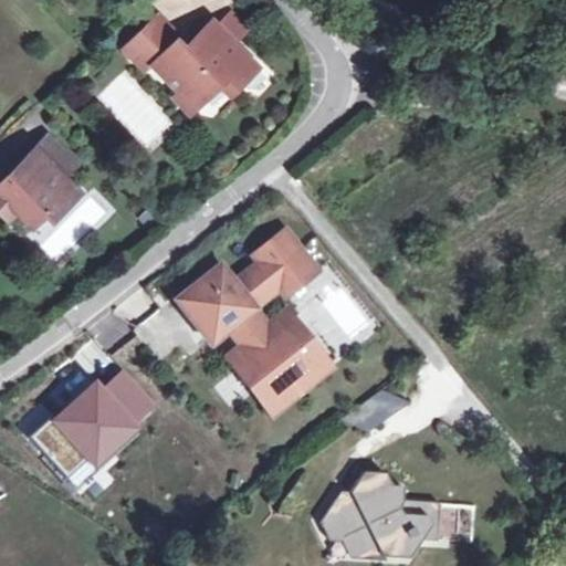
[(223,24),(241,41),(254,28),(237,10),(223,24)]
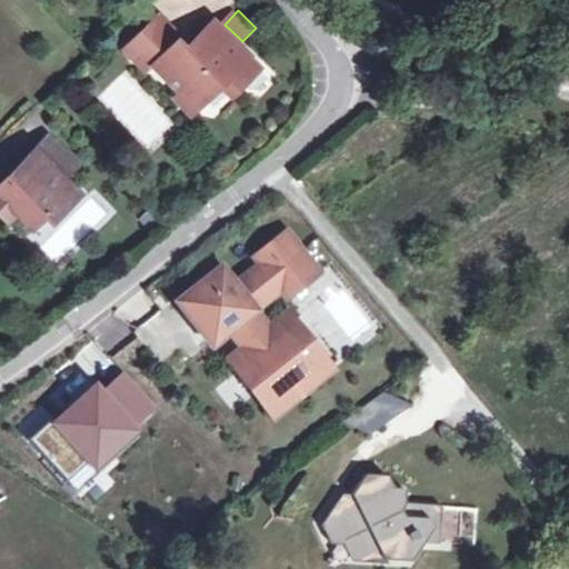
[(158,62),(185,89),(199,88),(209,98),(226,81),(237,91),(265,63),(242,41),(225,25),(219,19),(193,45),(183,36),(162,16),(137,41),(130,47),(152,69),(158,62)]
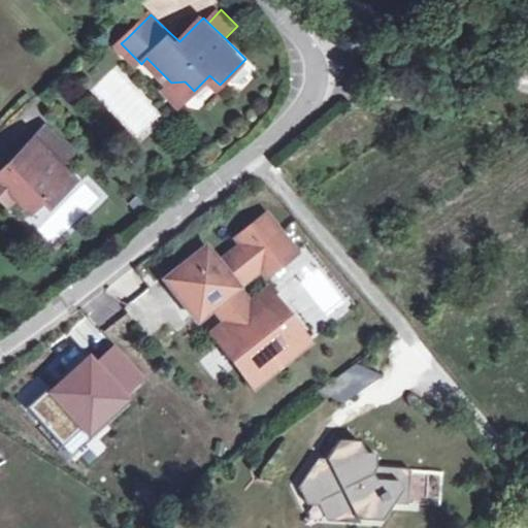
[(185,81),(171,83),(166,88),(180,103),(194,91),(185,81)]
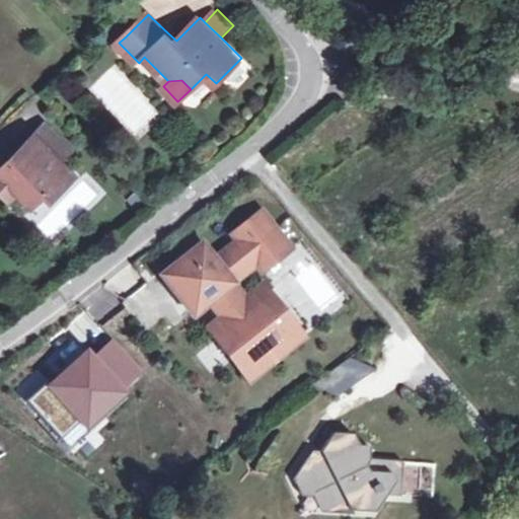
[(50,125),(40,134),(64,159),(74,149),(50,125)]
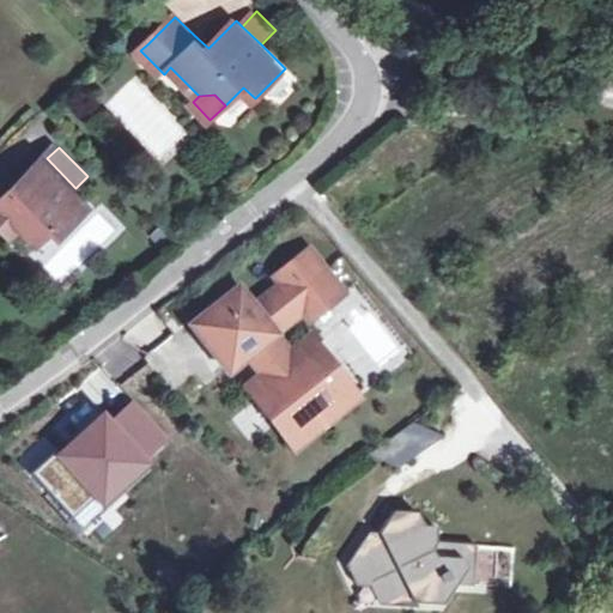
[(76,188),(47,158),(43,156),(11,188),(13,200),(0,200),(0,222),(13,235),(23,225),(38,240),(54,225),(64,234),(79,218),(71,208),(84,196),(76,188)]
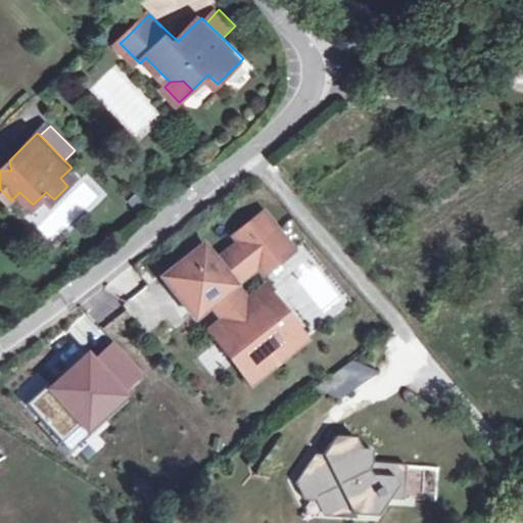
[(271,237),(278,232),(264,214),(234,236),(241,244),(215,265),(202,249),(165,278),(194,315),(211,301),(228,324),(231,327),(224,334),(251,370),(292,338),(264,301),(252,311),(248,306),(232,285),(257,265),(265,274),(286,256),(271,237)]
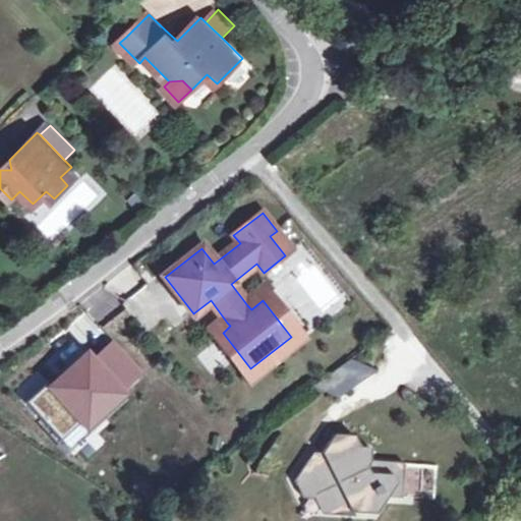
[(277,231),(270,236),(285,255),(292,250),(277,231)]
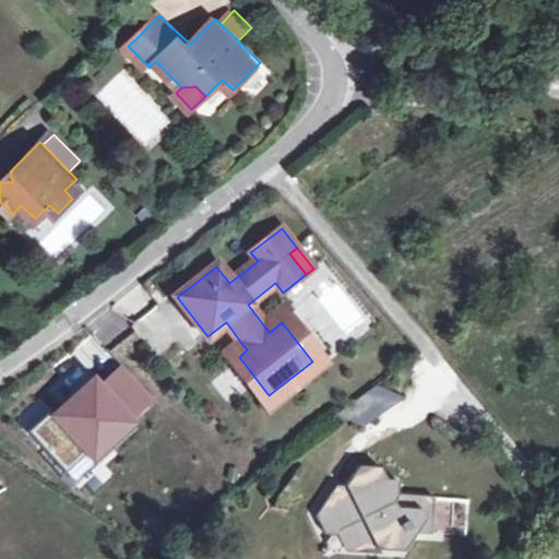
[(265,328),(270,332),(282,322),(312,361),(269,395),(239,357),(247,349),(244,346),(227,359),(264,406),(324,359),(287,311),(265,328)]
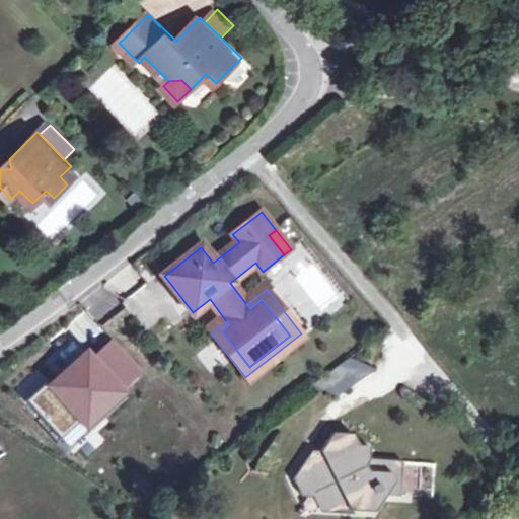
[(380,336),(312,386),(336,398),(393,355),(380,336)]
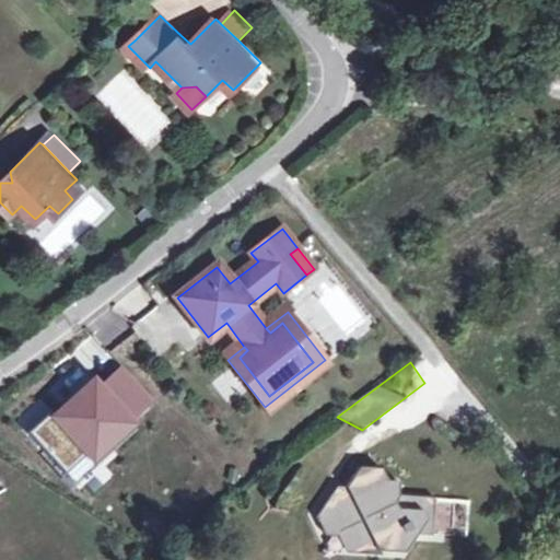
[(123,368),(100,388),(93,381),(55,415),(51,411),(27,433),(63,473),(88,452),(102,439),(106,442),(152,400),(123,368)]
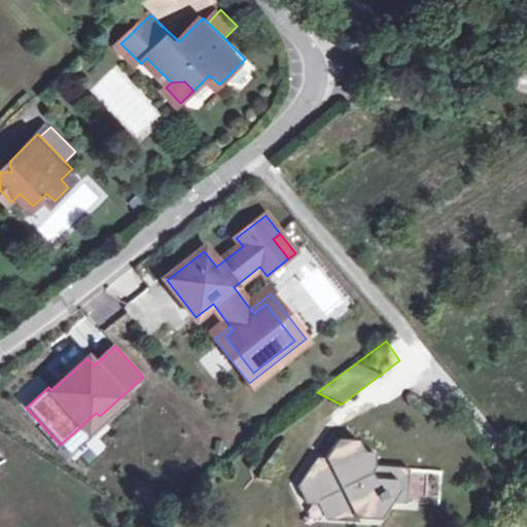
[(405,502),(406,469),(374,466),(375,453),(363,453),(356,442),(337,441),(321,466),(311,466),(296,487),(305,502),(323,503),(327,515),(373,517),(382,501),(405,502)]
